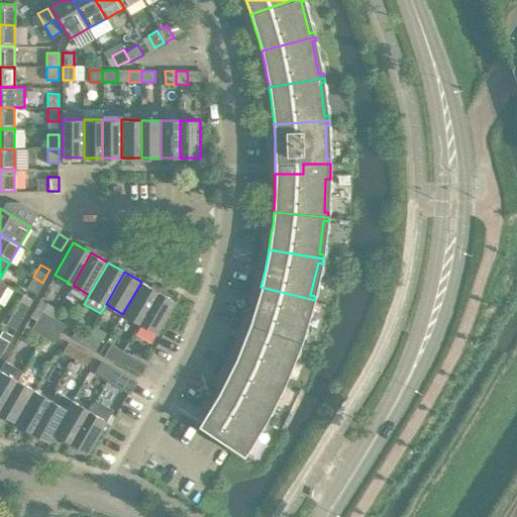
[(26,289),(36,294),(42,283),(33,277),(26,289)]
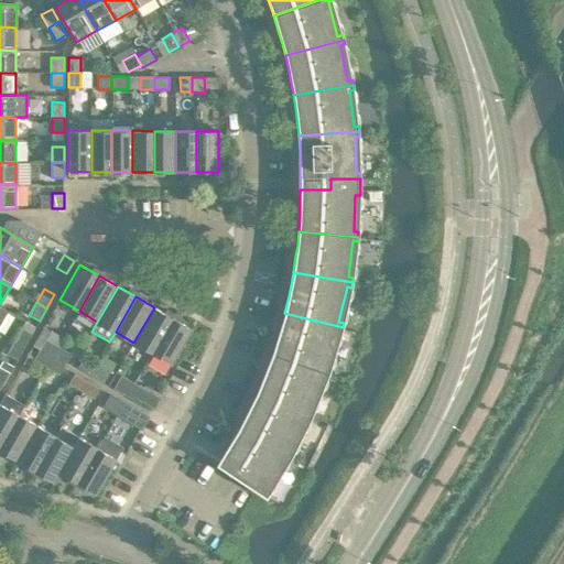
[(152,353),(173,318),(154,307),(133,343),(152,353)]
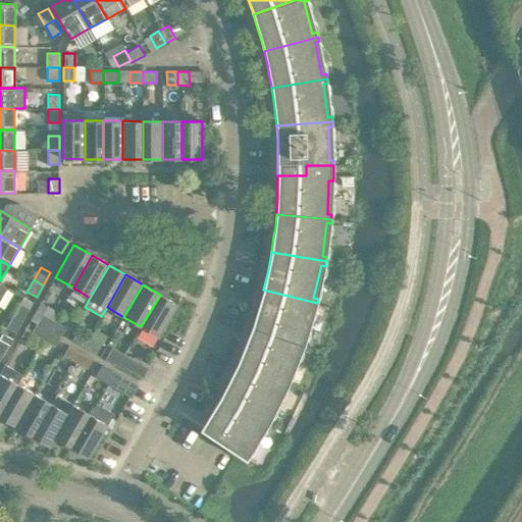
[(257,311),(252,325),(304,345),(306,340),(302,338),(312,306),(316,308),(317,303),(263,290),(263,292),(260,302),(257,311)]
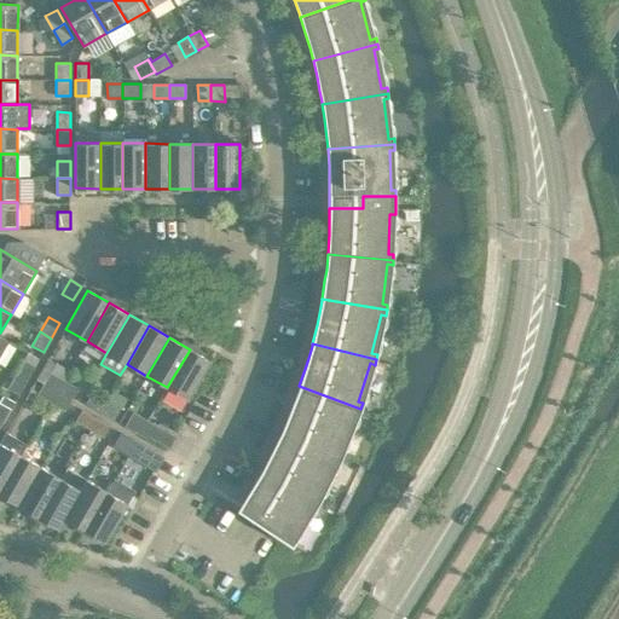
[(190,350),(167,387),(189,400),(210,362),(190,350)]
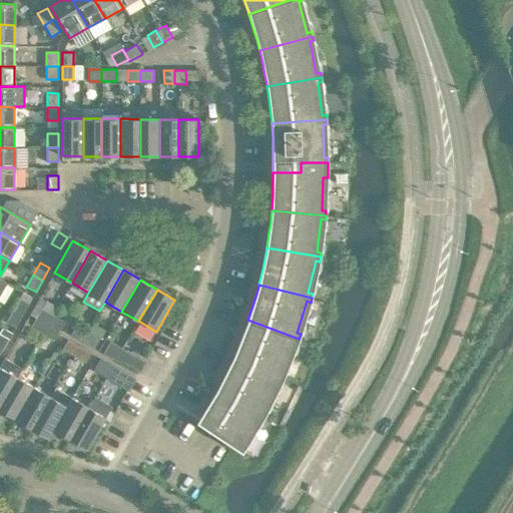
[(12,311),(22,316),(29,304),(20,298),(12,311)]
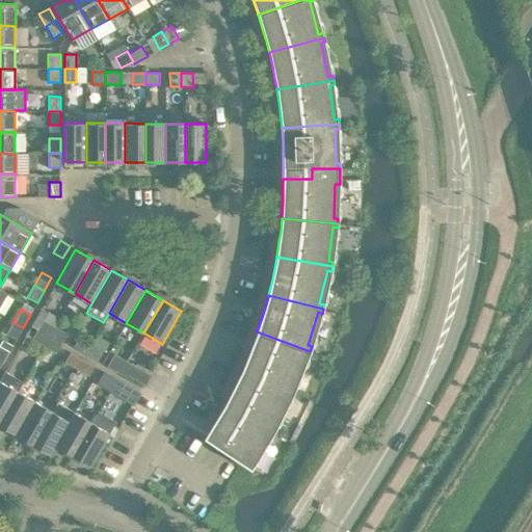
[(55,326),(60,318),(48,312),(44,318),(37,315),(31,325),(37,329),(49,337),(55,326)]
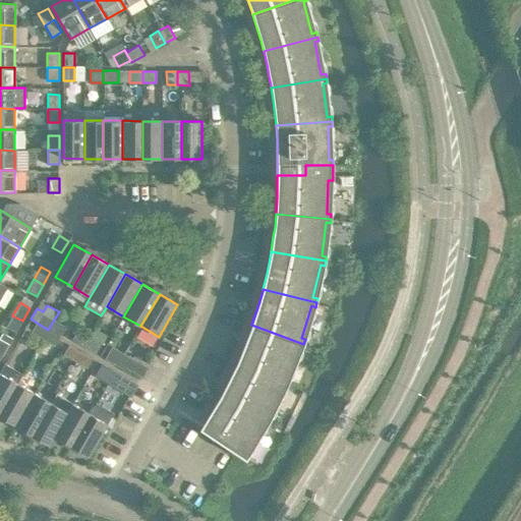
[(6,327),(15,332),(22,321),(12,315),(6,327)]
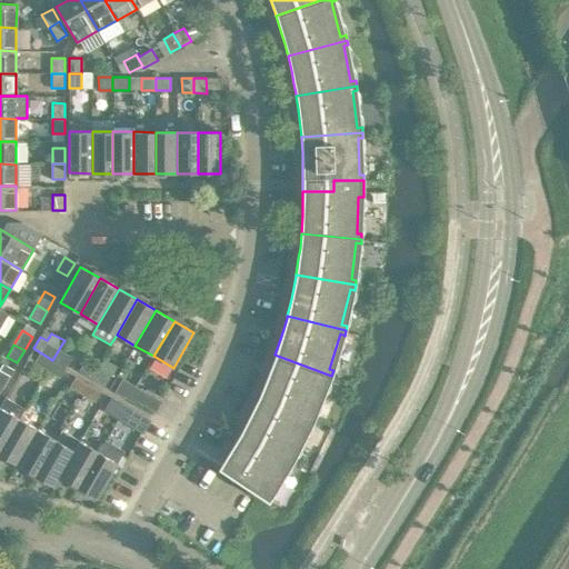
[(52,360),(66,368),(72,357),(59,349),(52,360)]
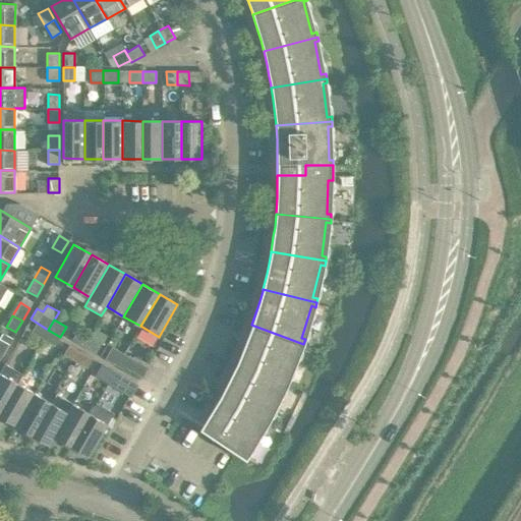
[(31,332),(43,339),(48,330),(37,323),(31,332)]
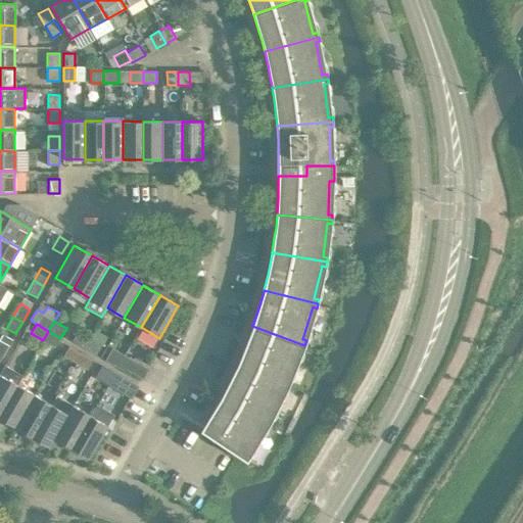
[(244,348),(238,363),(289,385),(291,381),(286,379),(299,347),(303,349),(304,345),(252,326),(252,328),(248,339),(244,348)]
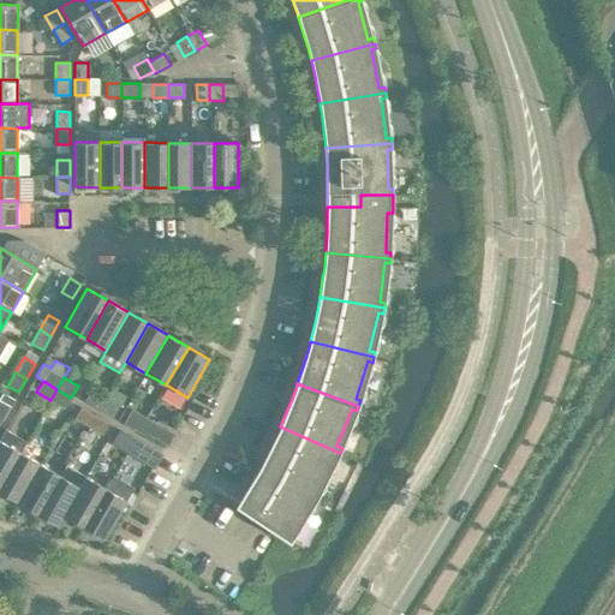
[(51,400),(65,408),(71,398),(57,389),(51,400)]
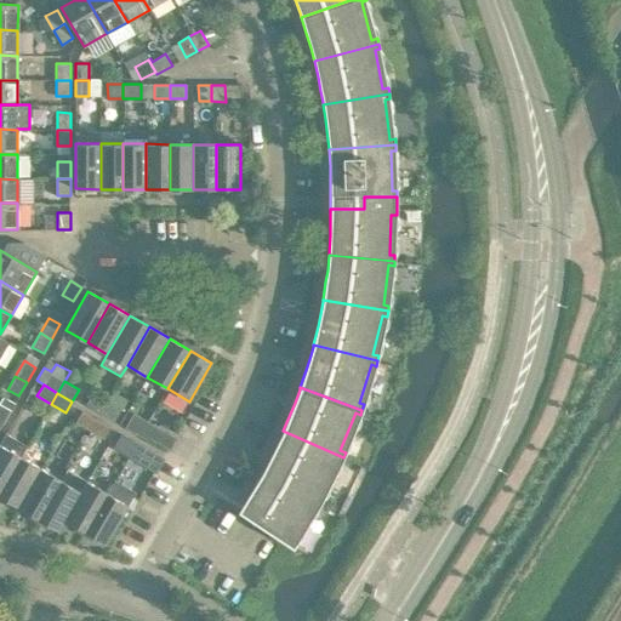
[(86,405),(100,412),(107,402),(92,393),(86,405)]
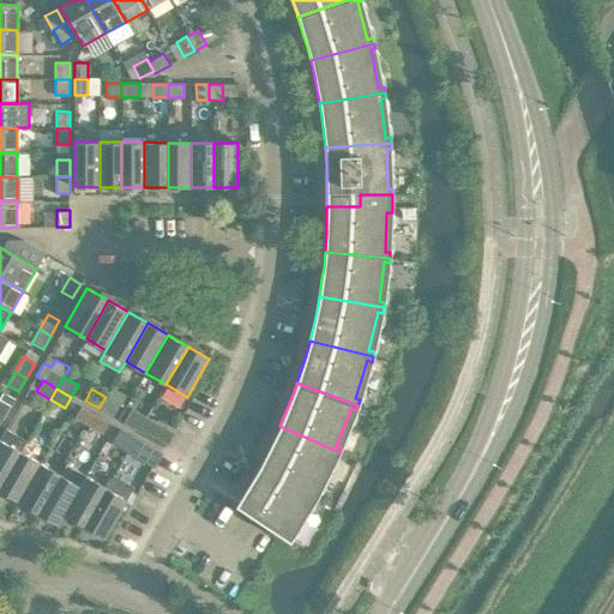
[(98,408),(113,416),(120,404),(106,397),(98,408)]
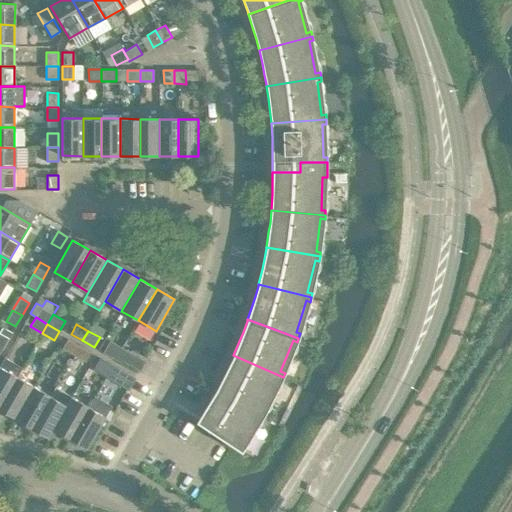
[(0,349),(1,350),(9,338),(0,332),(0,349)]
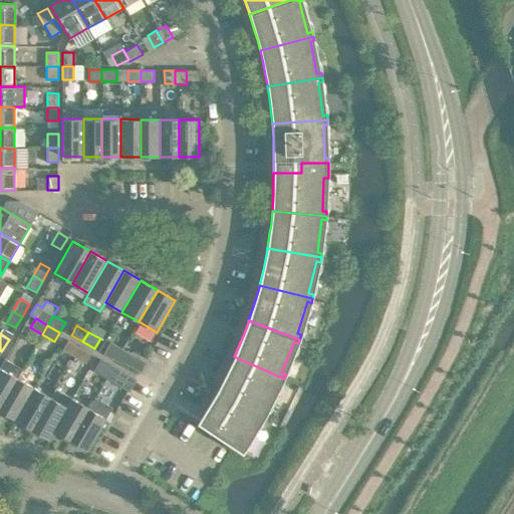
[(62,349),(74,356),(79,346),(68,339),(62,349)]
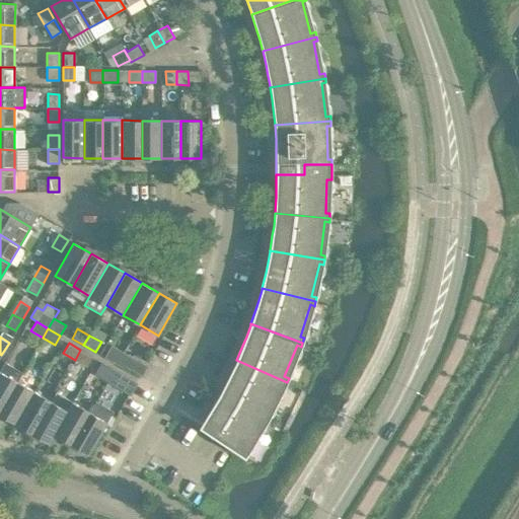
[(114,363),(121,351),(110,346),(104,358),(114,363)]
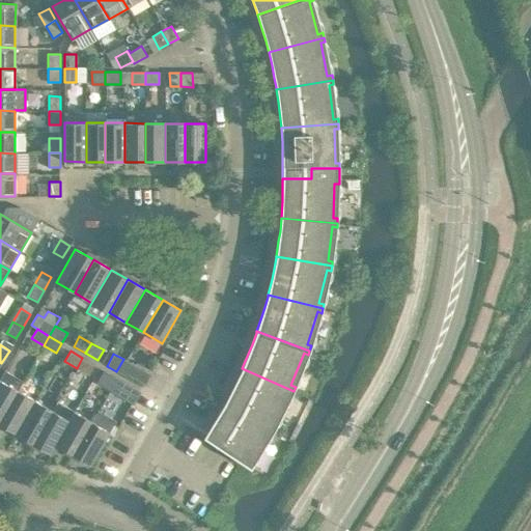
[(77,368),(89,375),(94,365),(82,358),(77,368)]
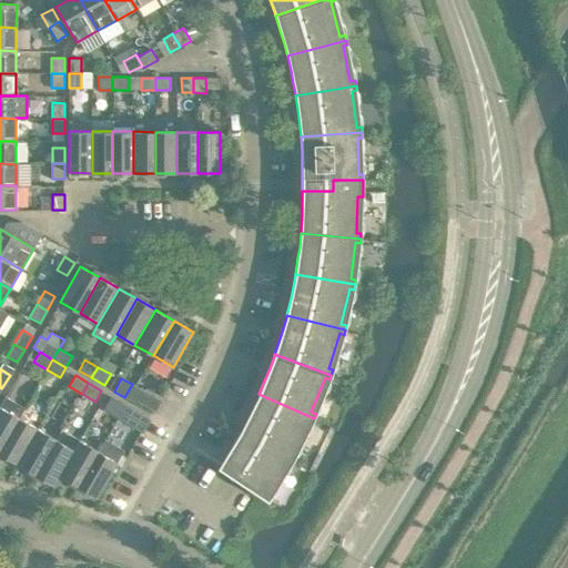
[(134,403),(135,401),(142,389),(132,384),(124,397),(134,403)]
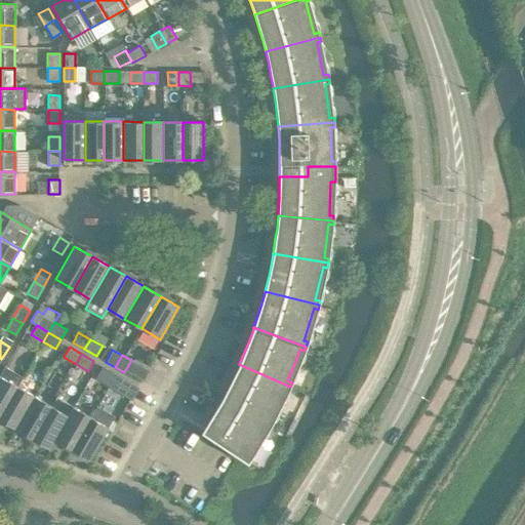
[(230,384),(223,398),(271,426),(274,422),(268,419),(284,389),(288,391),(290,387),(239,364),(238,366),(234,375),(230,384)]
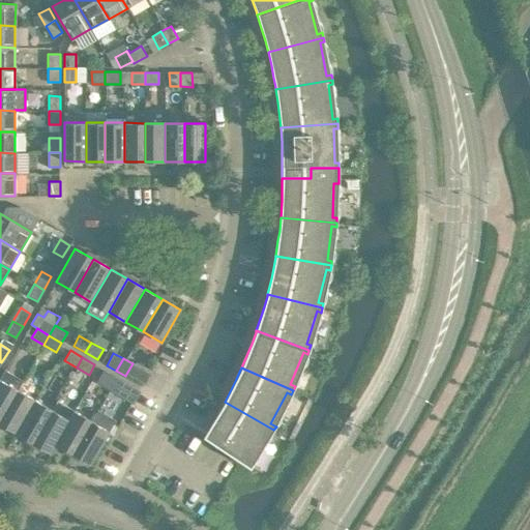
[(106,388),(113,376),(104,371),(96,383),(106,388)]
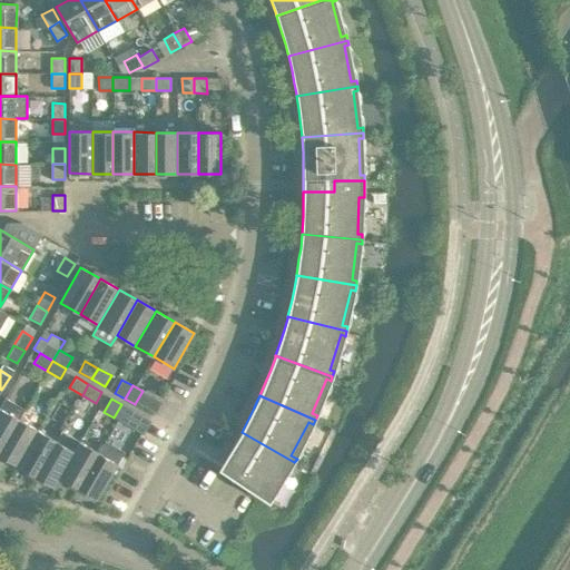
[(144,418),(121,404),(114,418),(137,431),(144,418)]
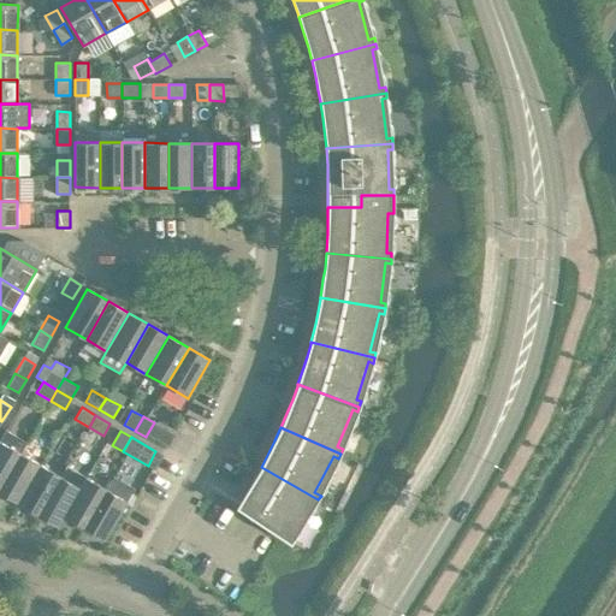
[(0,487),(21,452),(0,440),(0,487)]
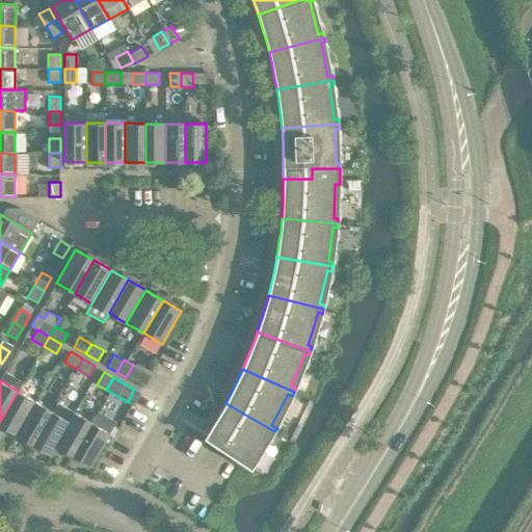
[(18,391),(0,421),(0,425),(16,434),(34,401),(18,391)]
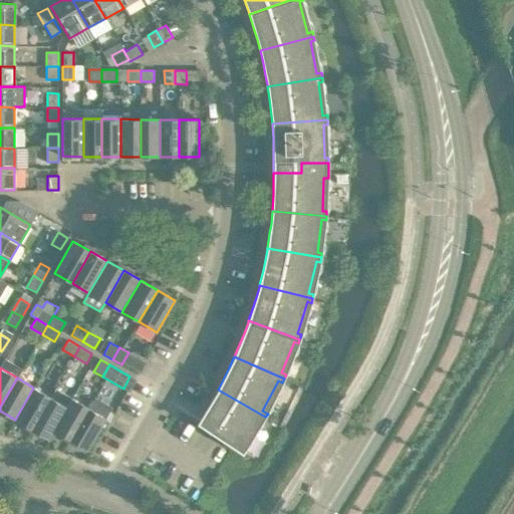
[(33,388),(15,420),(32,430),(50,398),(33,388)]
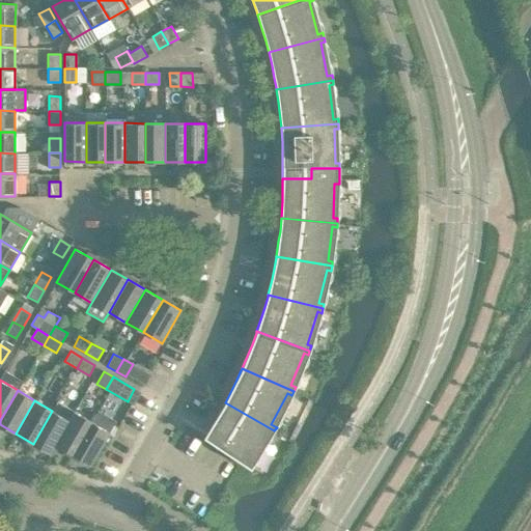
[(206,432),(203,438),(251,469),(253,466),(248,462),(267,431),(272,435),(273,432),(274,430),(225,402),(223,406),(217,416),(213,424),(206,432)]
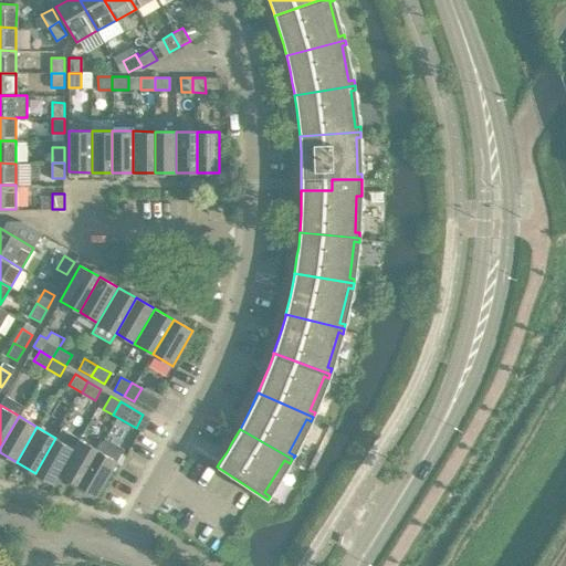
[(96,495),(117,461),(124,449),(105,437),(97,449),(77,484),(96,495)]
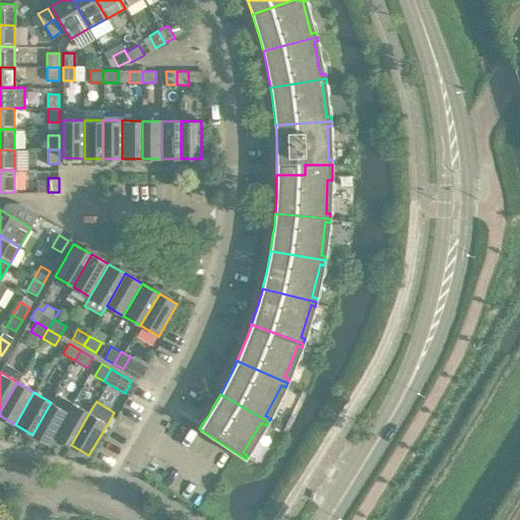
[(54,436),(68,411),(67,411),(51,402),(33,435),(50,445),(55,436),(54,436)]
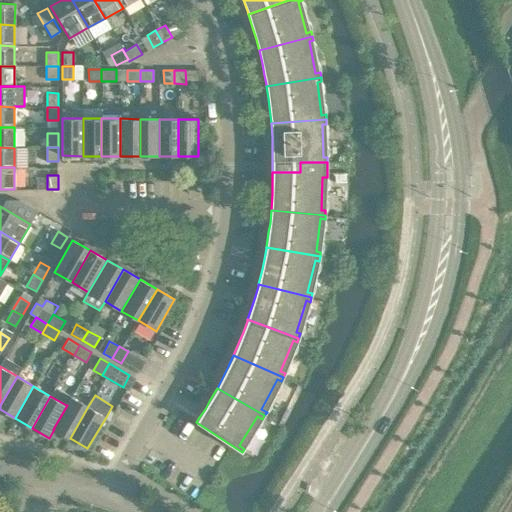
[(70,438),(88,406),(71,396),(66,405),(67,405),(53,429),(54,429),(70,438)]
